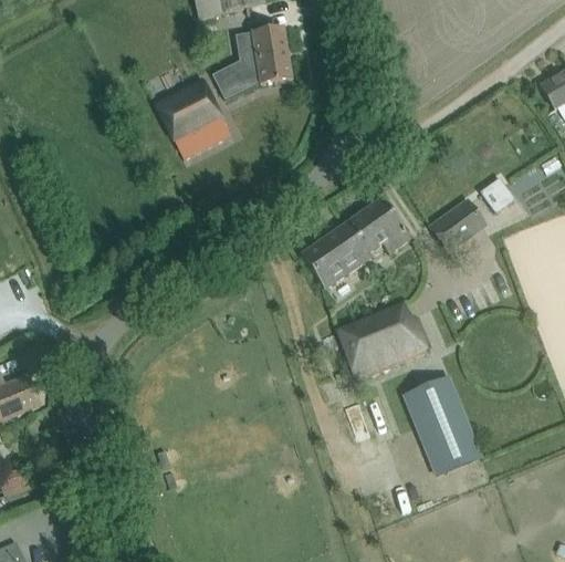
[(265,1),(265,0),(194,0),(198,18),(265,1)]
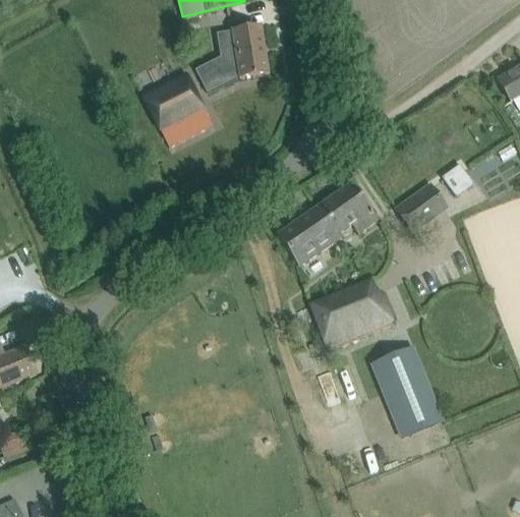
[(269,72),(261,23),(232,29),(222,31),(227,58),(198,73),(207,91),(240,74),(240,76),(269,72)]
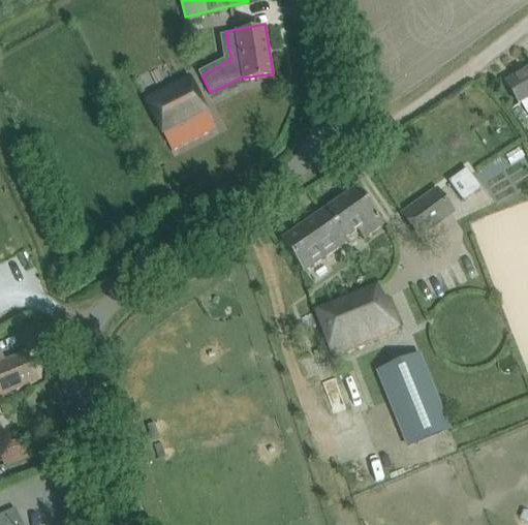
[(527,66),(506,80),(519,101),(527,96),(527,66)]
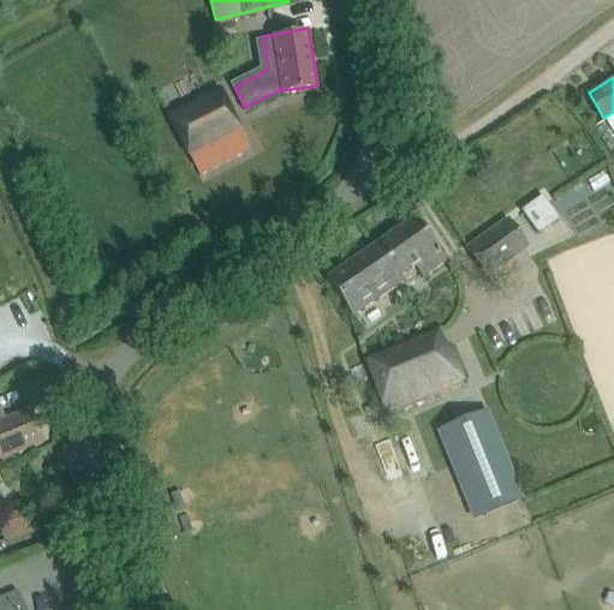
[(200,172),(251,145),(221,87),(168,113),(200,172)]
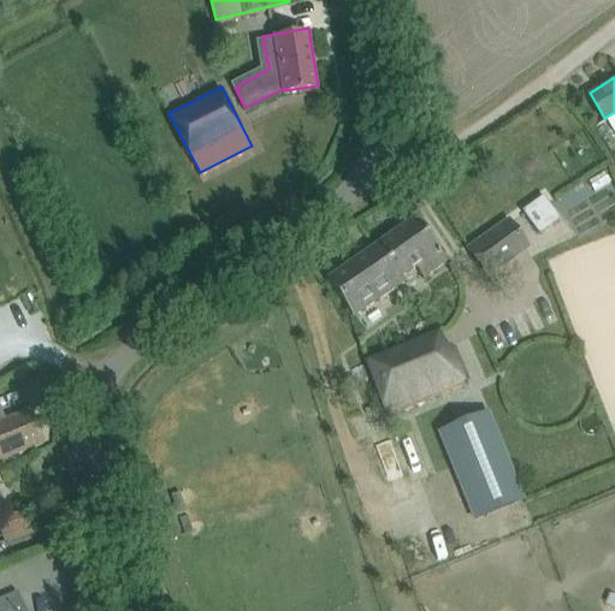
[(544,194),(524,208),(540,230),(560,217),(544,194)]
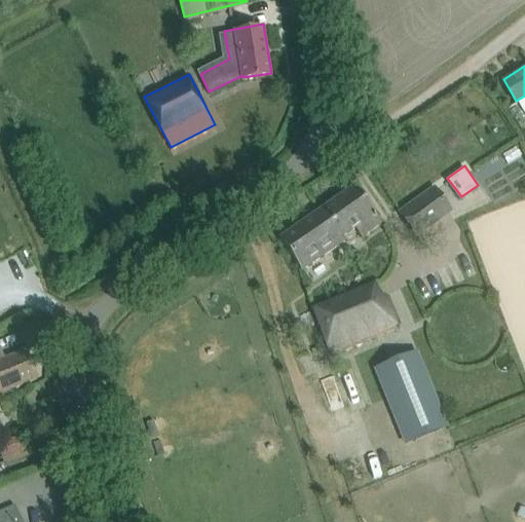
[(280,235),(303,267),(345,237),(343,234),(357,225),(363,234),(381,221),(354,183),(280,235)]
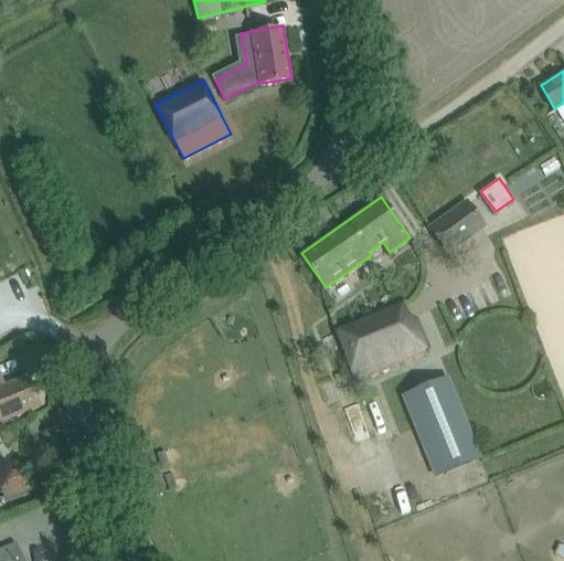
[(431,226),(446,247),(482,221),(467,200),(431,226)]
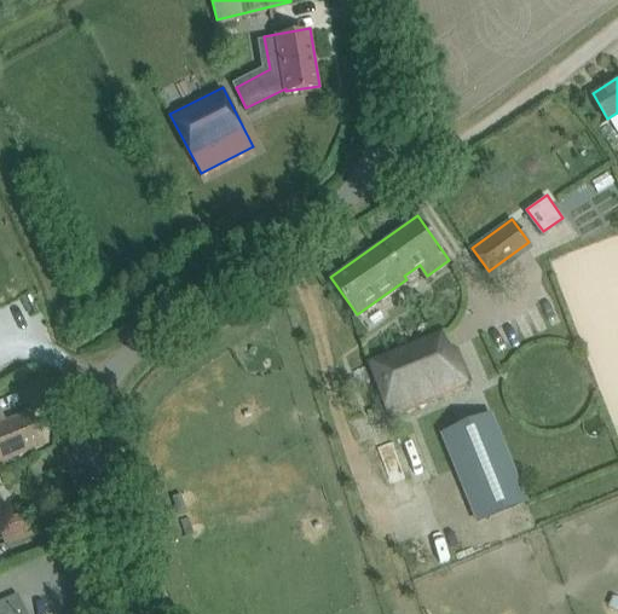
[(368,361),(388,409),(468,376),(456,345),(448,348),(440,332),(368,361)]
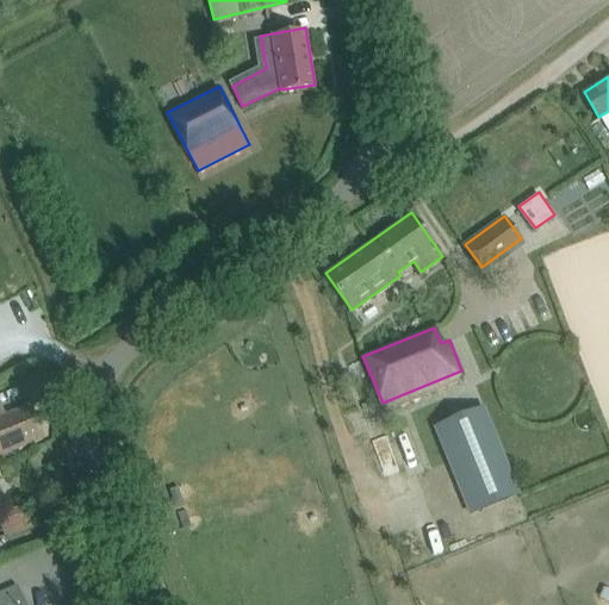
[(30,403),(4,413),(1,407),(0,407),(0,453),(43,435),(30,403)]
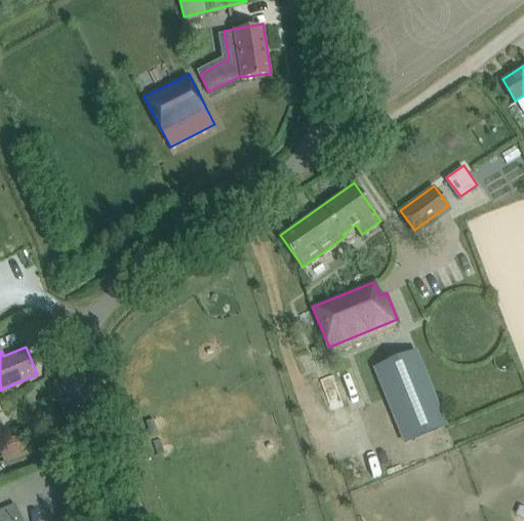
[(405,441),(447,424),(416,348),(374,365),(405,441)]
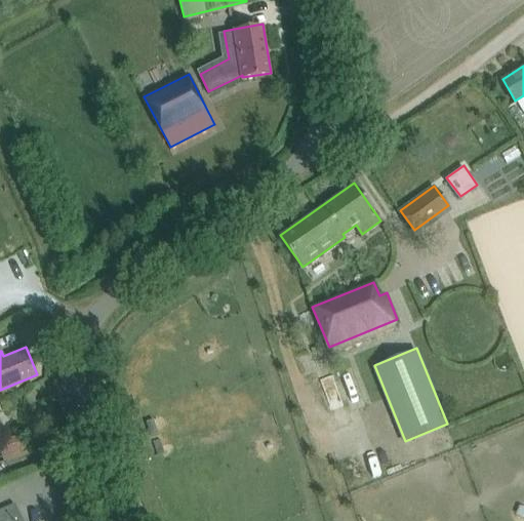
[(0,508),(0,520),(24,520),(15,502),(0,508)]
